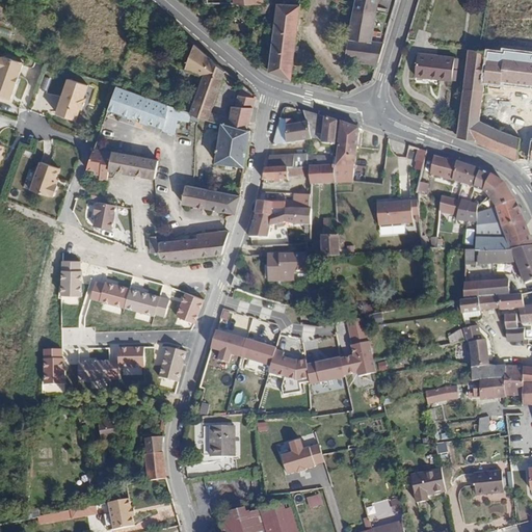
[(355,0),(354,11),(376,16),(378,0),(355,0)]
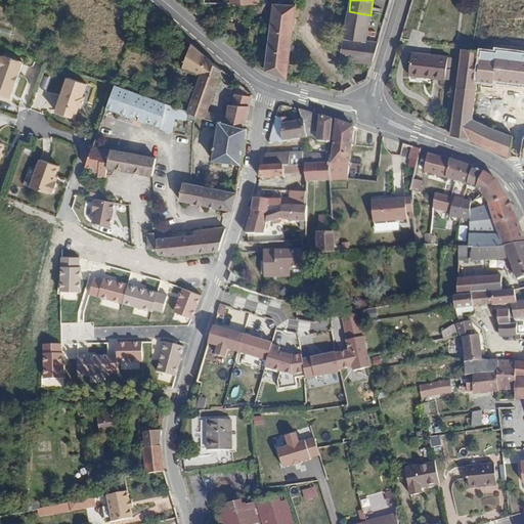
[(253,3),(253,4),(253,13),(266,13),(267,3),(253,3)]
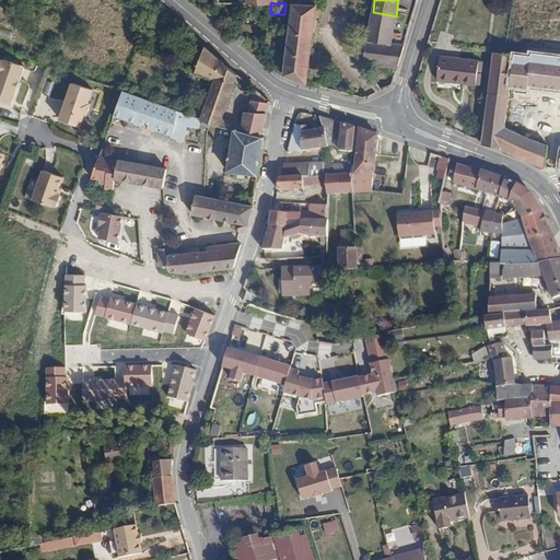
[(296,4),(288,76),(310,84),(319,7),(296,4)]
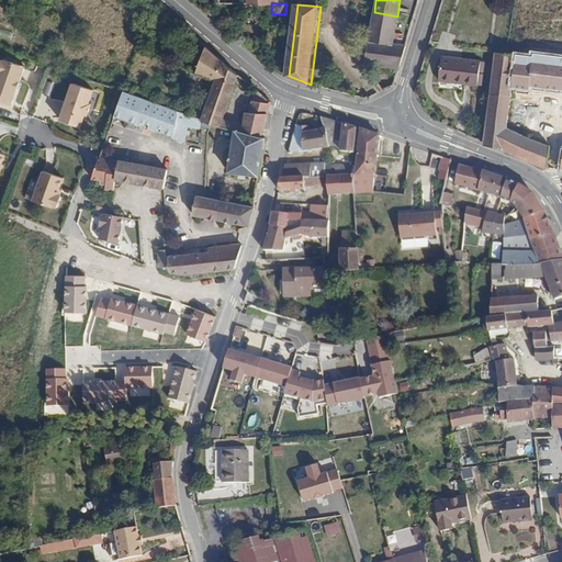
[(364,63),(398,68),(406,45),(392,44),(397,17),(374,12),(364,63)]
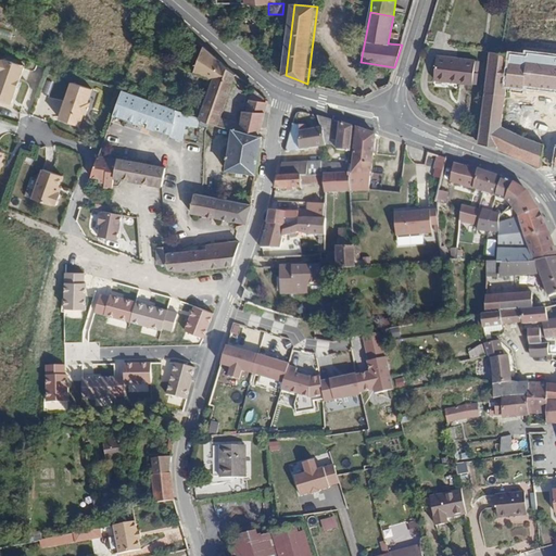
[(484,95),(479,141),(479,143),(497,146),(497,148),(541,166),(544,144),(520,135),(502,126),(507,83),(526,85),(555,89),(555,32),(546,32),(546,37),(544,49),(525,47),(522,57),(510,54),(504,53),(490,52),(484,95)]
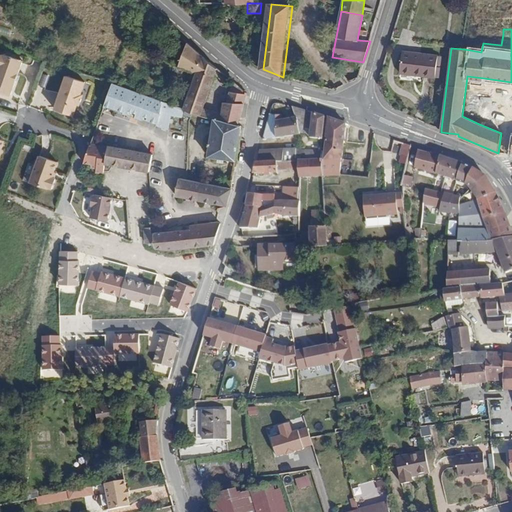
[(203,108),(217,69),(188,43),(179,67),(197,73),(184,110),(185,110),(201,115),(203,108)]
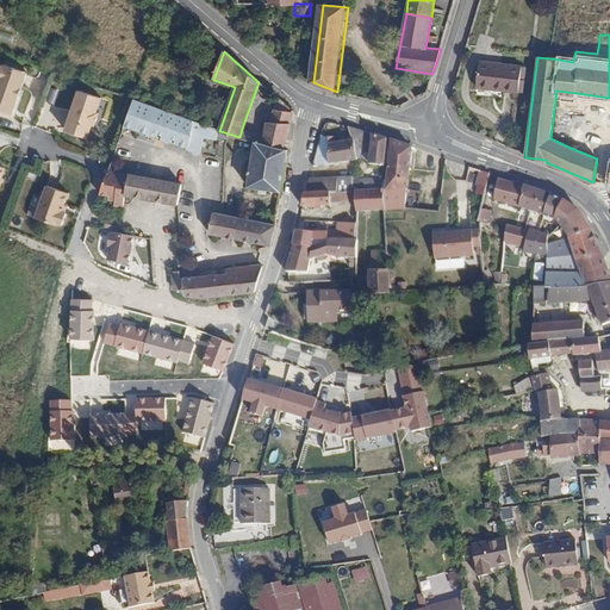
[(480,62),(477,87),(518,93),(522,67),(480,62)]
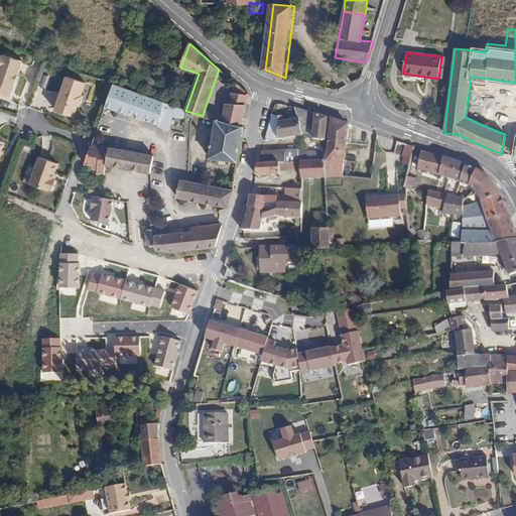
[(0,93),(10,97),(22,61),(3,54),(3,56),(0,54),(0,93)]
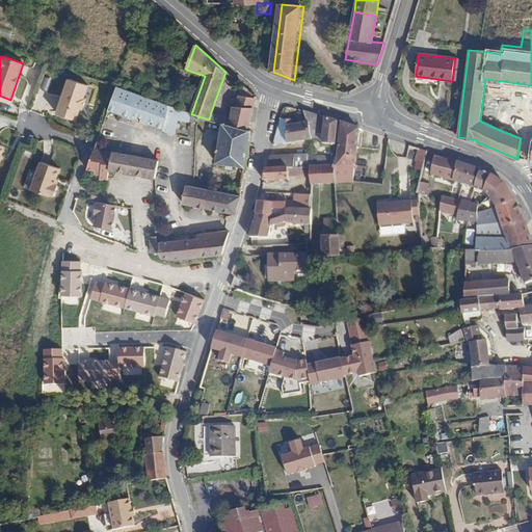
[(109,83),(117,86),(120,79),(112,77),(109,83)]
